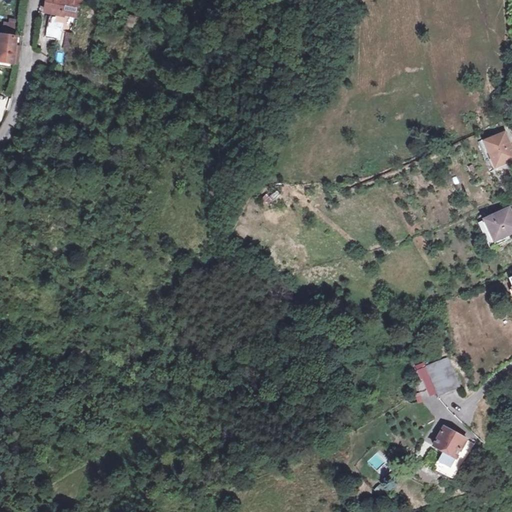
[(68,0),(47,0),(46,7),(66,11),(68,0)]
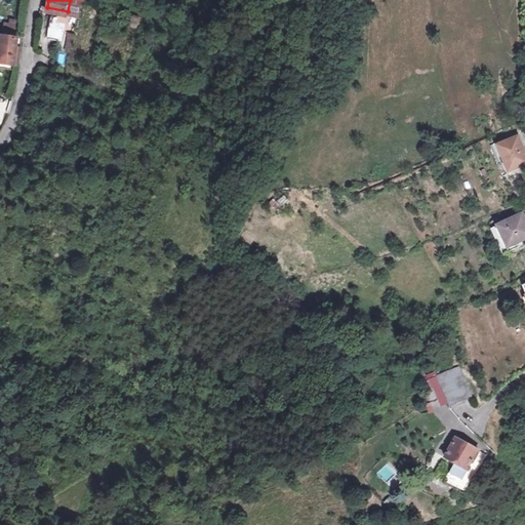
[(83,0),(70,0),(68,11),(80,14),(83,0)]
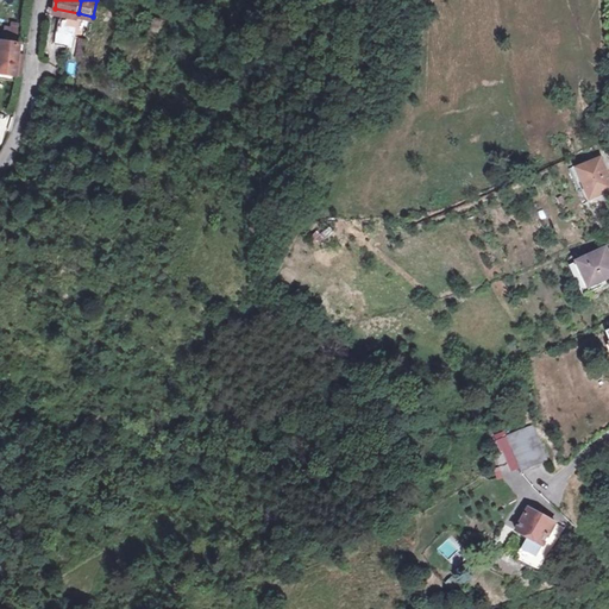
[(71,44),(77,22),(77,19),(63,16),(57,41),(71,44)]
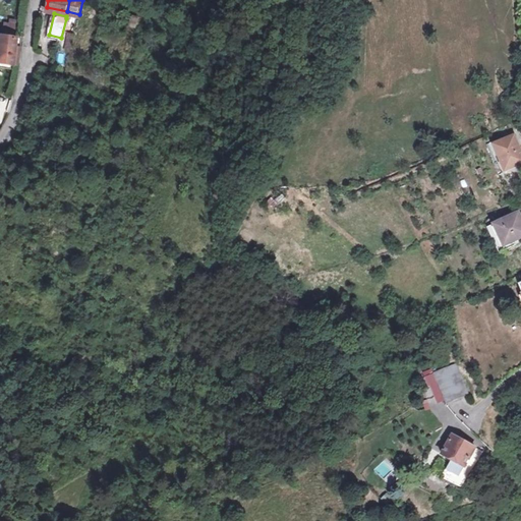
[(16,20),(3,19),(2,33),(15,34),(16,20)]
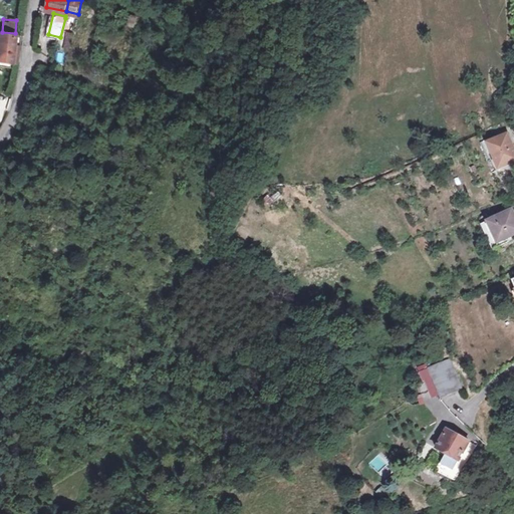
[(71,50),(74,33),(65,31),(62,49),(71,50)]
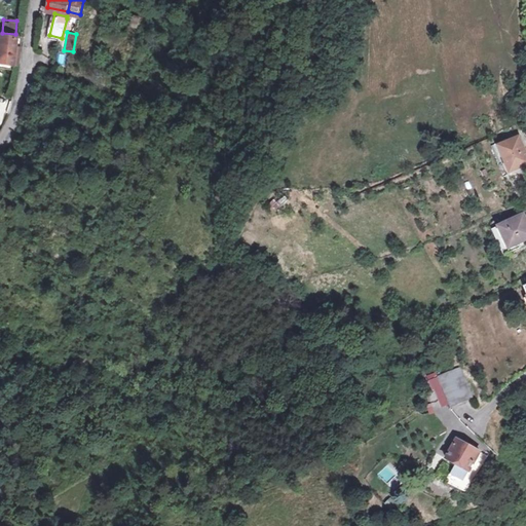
[(0,57),(0,61),(14,64),(16,52),(17,46),(2,44),(0,57)]
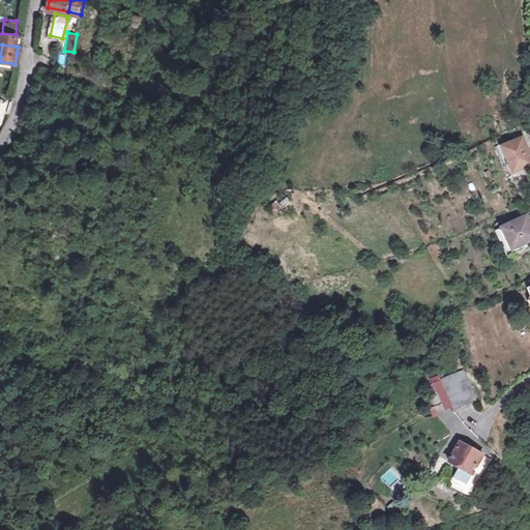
[(529,145),(525,134),(505,143),(517,169),(529,163),(529,145)]
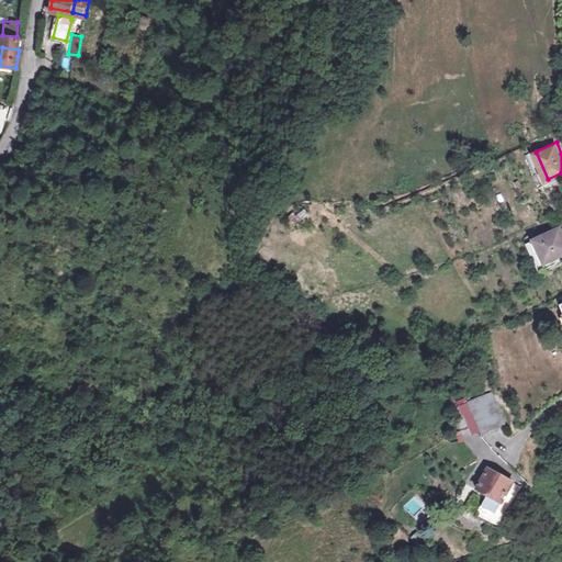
[(547,258),(560,253),(561,251),(561,224),(537,236),(547,258)]
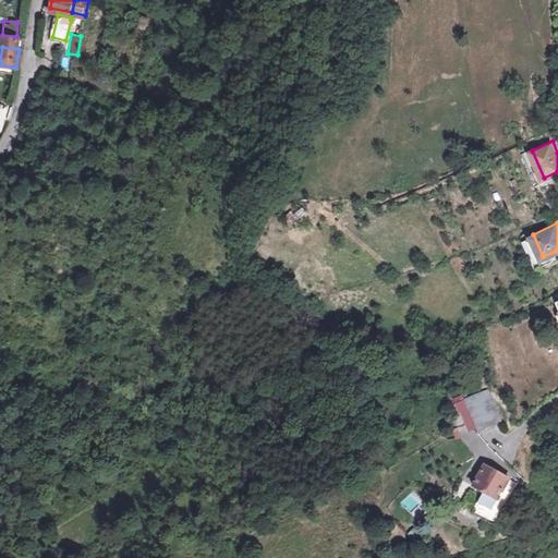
[(543,256),(533,234),(523,239),(537,269),(557,261),(557,257),(556,251),(543,256)]
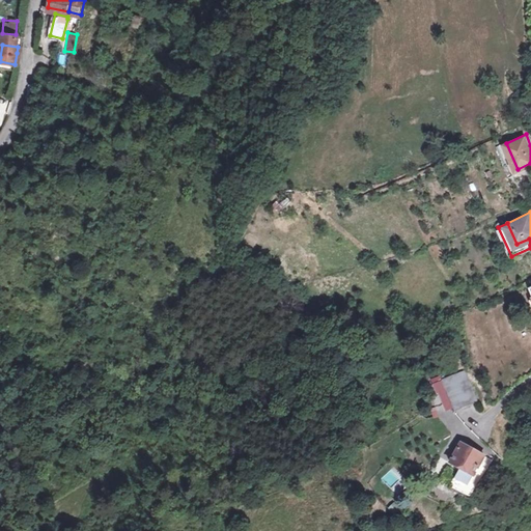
[(467,366),(446,378),(460,407),(482,395),(467,366)]
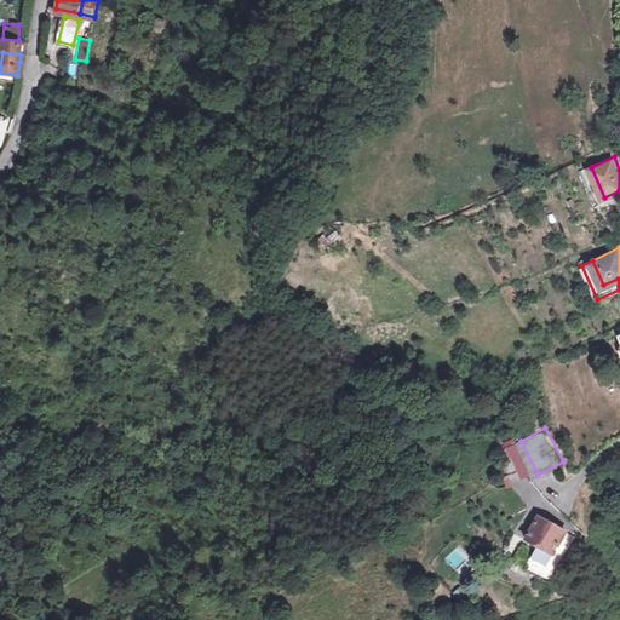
[(540,541),(528,561),(551,575),(577,535),(541,514),(529,534),(540,541)]
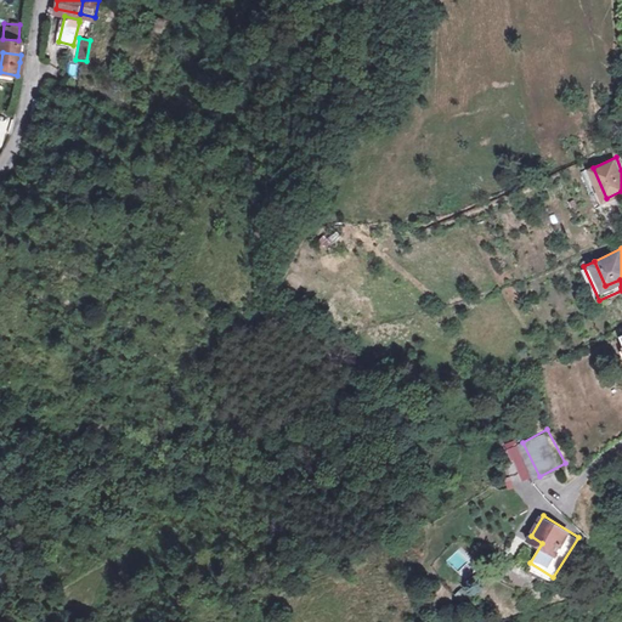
[(464,581),(458,587),(464,594),(471,588),(464,581)]
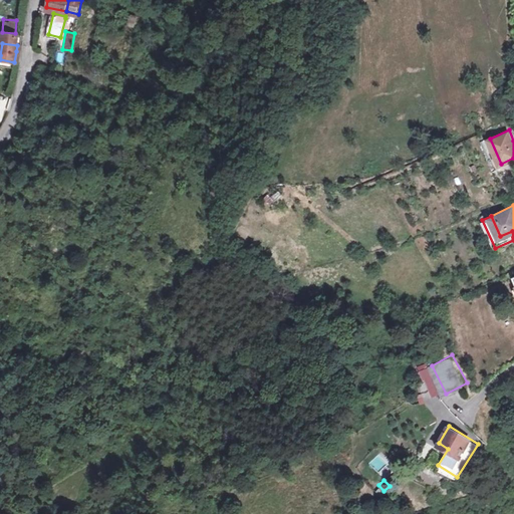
All buildings are outlined.
